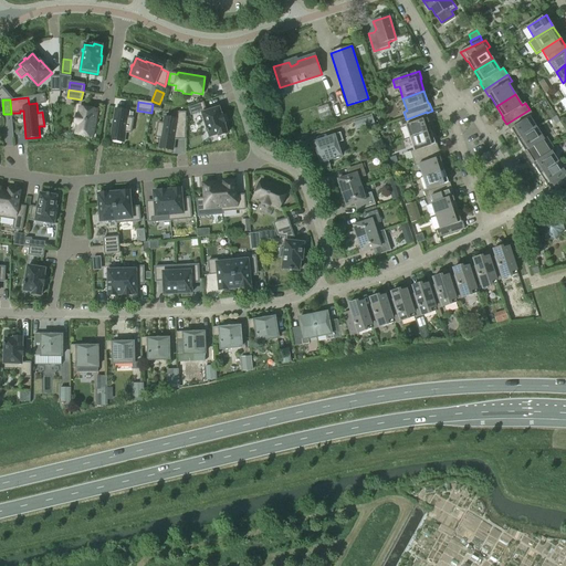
[(191,115),(201,112),(201,111),(205,109),(202,103),(189,107),(191,115)]
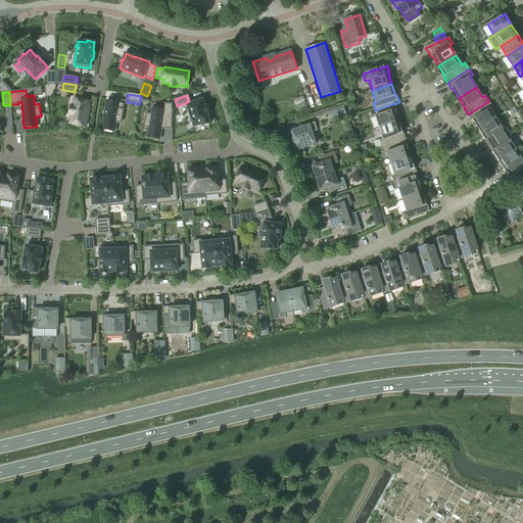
[(296,109),(306,107),(304,96),(294,98),(296,109)]
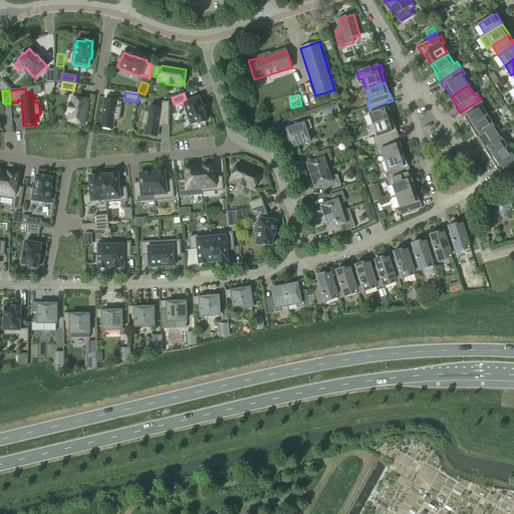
[(183,100),(183,101),(189,118),(188,118),(188,120),(189,120),(191,124),(198,121),(199,123),(207,121),(204,112),(205,111),(202,104),(201,104),(198,95),(186,99),(183,100)]
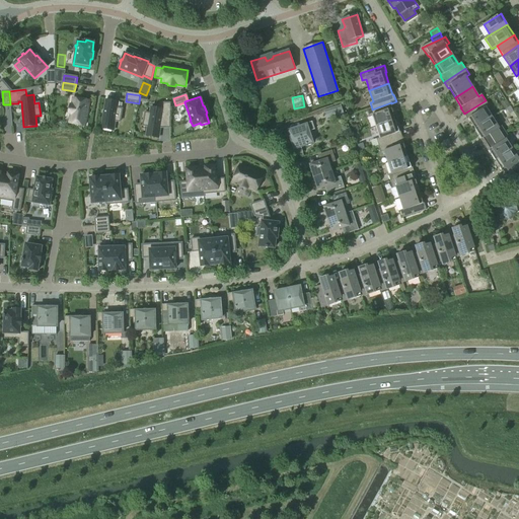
[(81,125),(85,126),(89,100),(73,98),(72,105),(70,104),(69,114),(71,114),(69,123),(73,124),(81,125)]
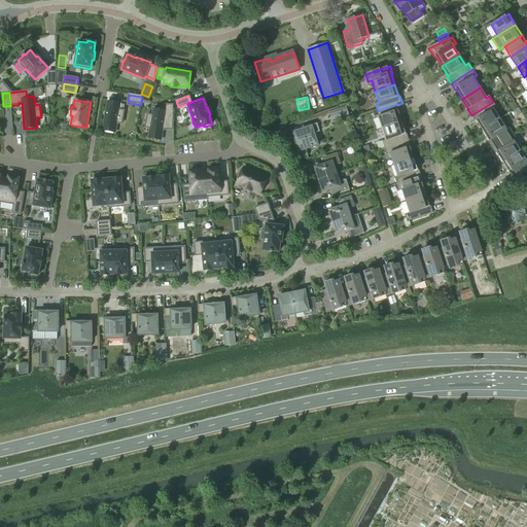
[(107,101),(103,131),(115,133),(117,123),(121,124),(124,110),(119,109),(120,103),(107,101)]
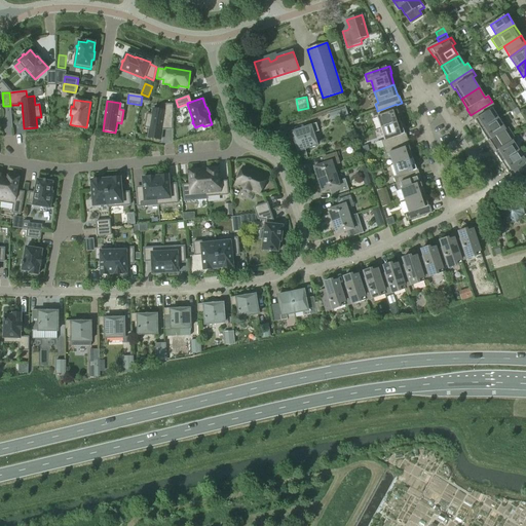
[(496,108),(492,102),(471,115),(475,121),(476,121),(482,130),(499,119),(493,110),(496,108)]
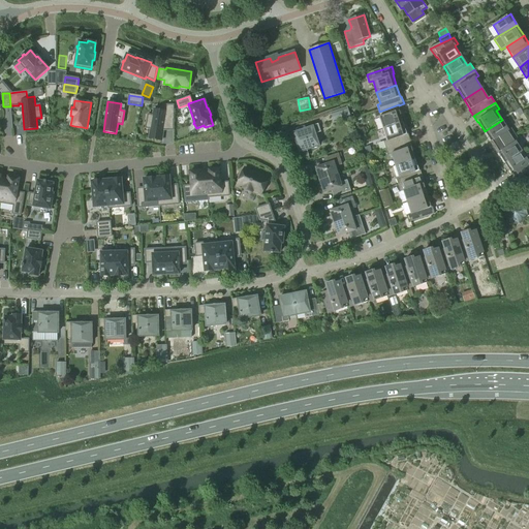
[(510,105),(515,112),(520,109),(516,102),(510,105)]
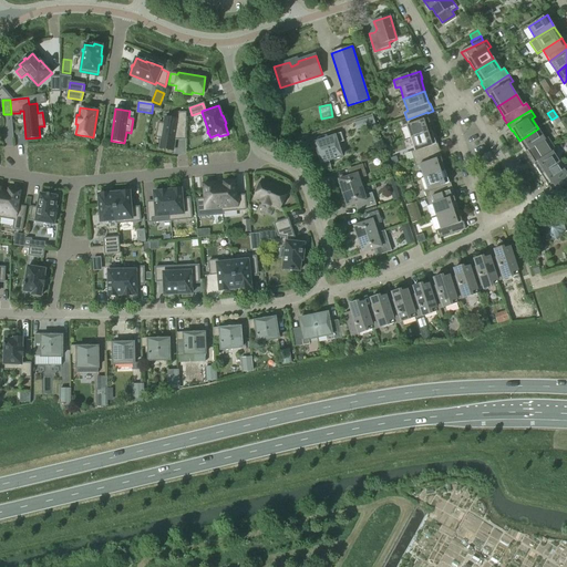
[(406,120),(406,119),(401,121),(403,129),(408,127),(411,140),(432,132),(429,120),(430,120),(428,113),(428,112),(406,120)]
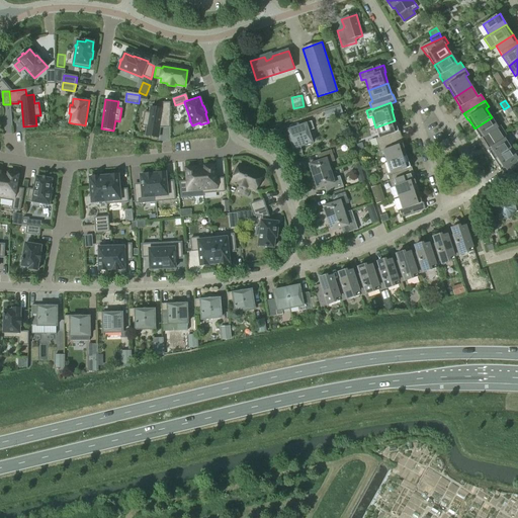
[(162,109),(163,109),(162,119),(170,119),(170,103),(163,103),(162,109)]
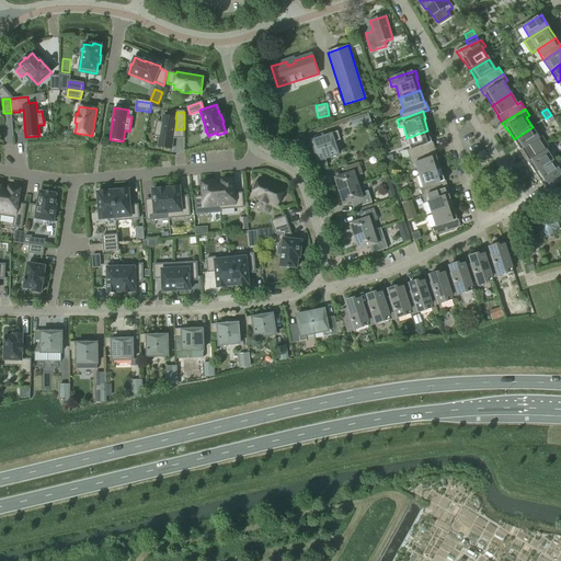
[(368,114),(351,119),(355,130),(371,125),(368,114)]
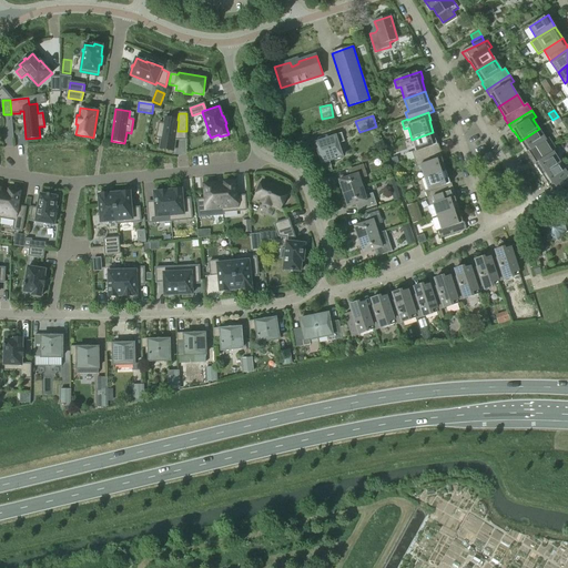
[(179,120),(178,120),(165,118),(164,125),(159,125),(156,139),(161,140),(160,151),(173,153),(178,131),(179,120)]
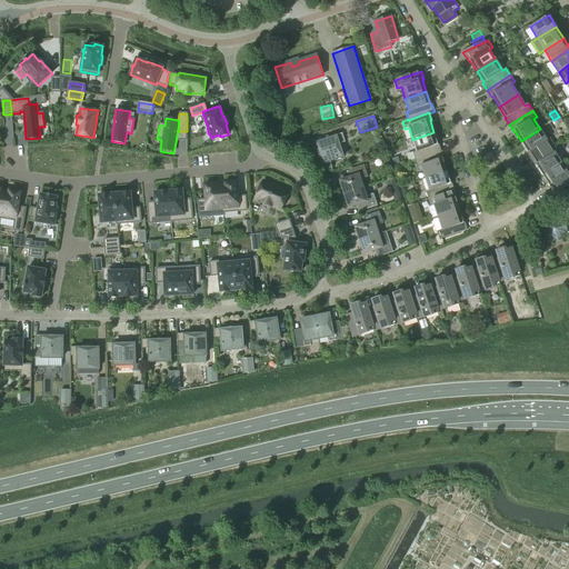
[(547,140),(540,129),(521,141),(528,152),(527,153),(531,160),(555,145),(550,138),(547,140)]
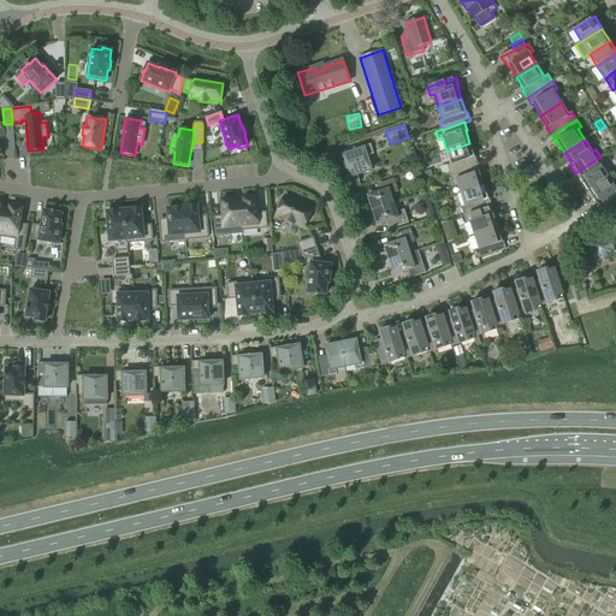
[(469,143),(446,152),(451,165),(448,166),(450,175),(478,165),(475,157),(474,158),(469,143)]
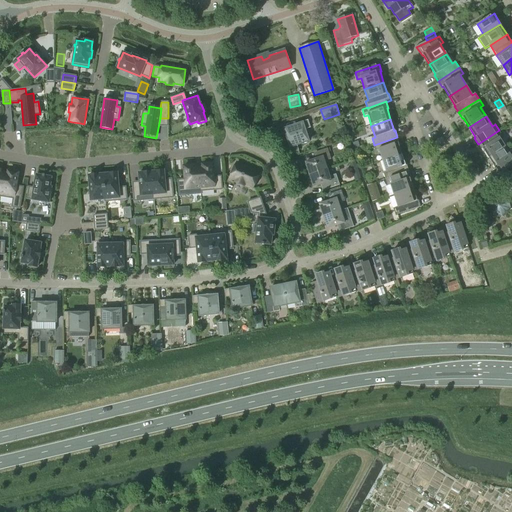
[(298,125),(285,129),(289,142),(288,142),(291,153),(299,150),(297,145),(308,141),(305,130),(311,128),(308,120),(297,124),(298,125)]
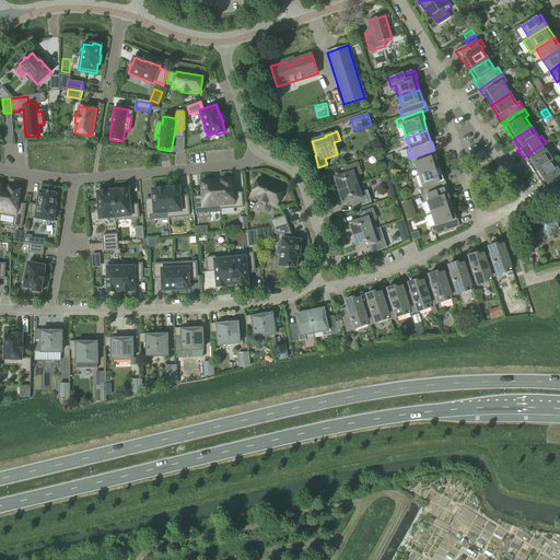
[(550,149),(546,142),(523,158),(527,164),(528,163),(535,174),(553,162),(547,151),(550,149)]
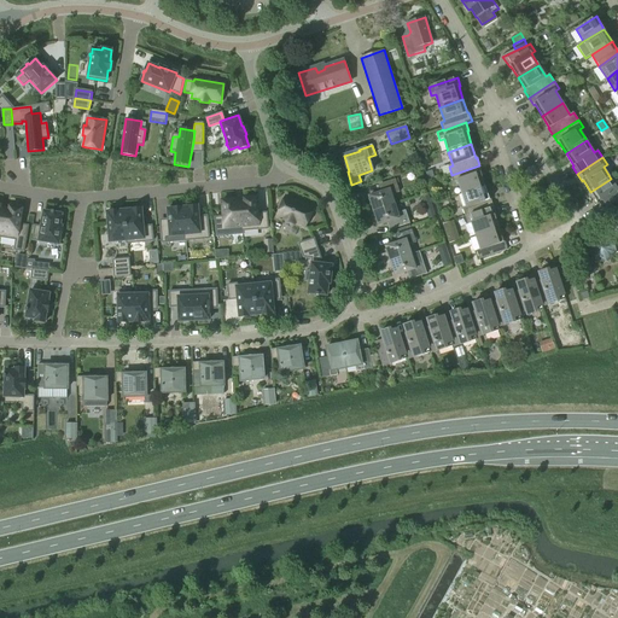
[(479,165),(452,175),(454,184),(459,181),(462,194),(485,187),(482,174),(483,174),(479,165)]
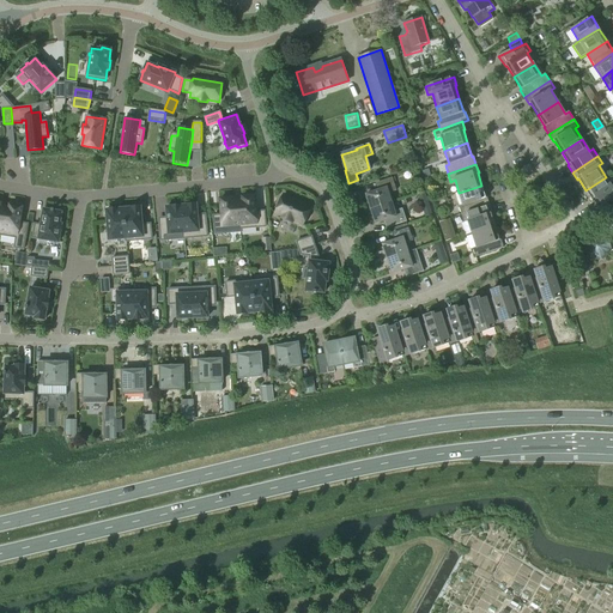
[(371,210),(392,204),(388,194),(396,190),(392,177),(380,182),(382,189),(366,194),(371,210)]
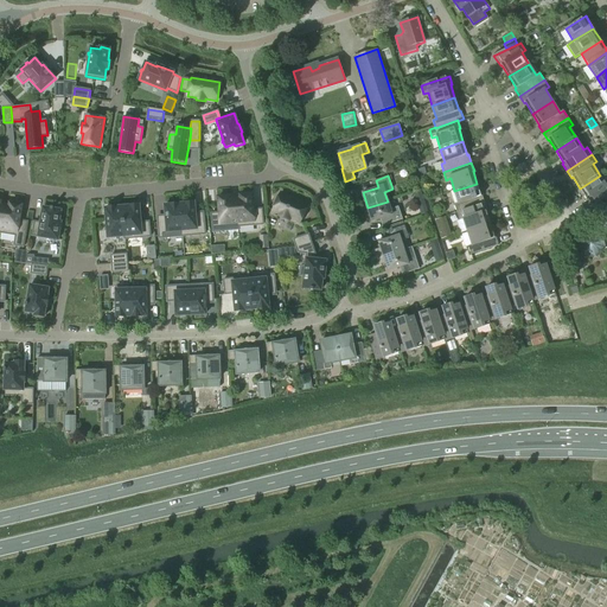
[(606,186),(600,176),(580,189),(587,199),(586,200),(590,208),(605,198),(606,200),(606,186)]
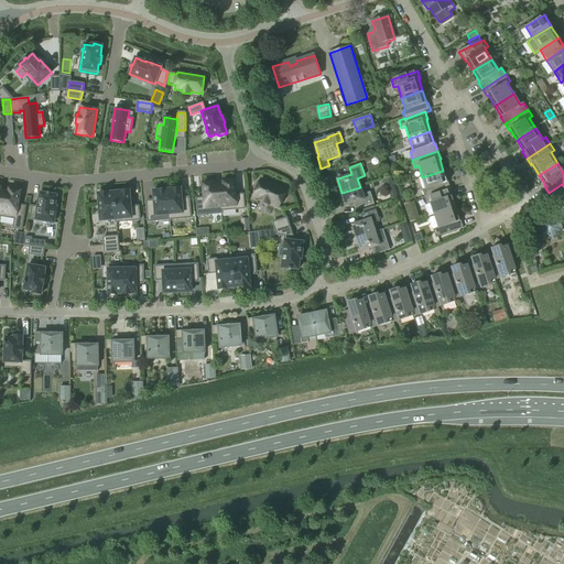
[(447,183),(443,171),(422,177),(426,190),(422,192),(425,198),(451,191),(448,183),(447,183)]
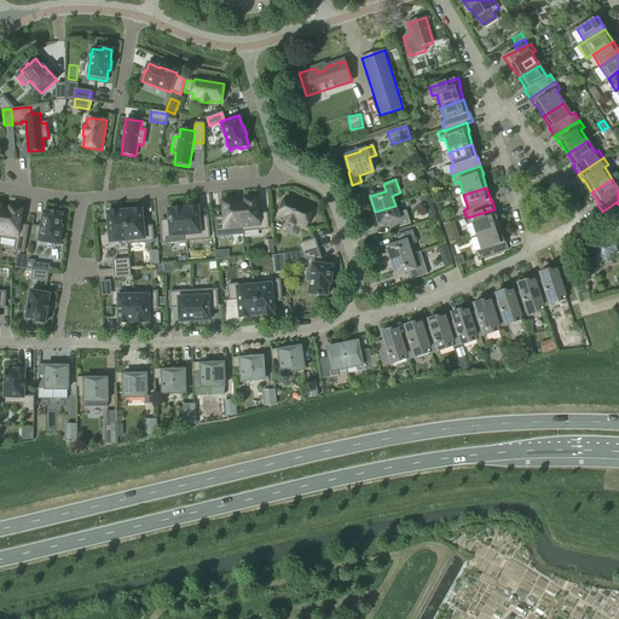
[(278,215),(287,219),(285,220),(294,225),(295,223),(306,227),(313,209),(287,197),(278,215)]
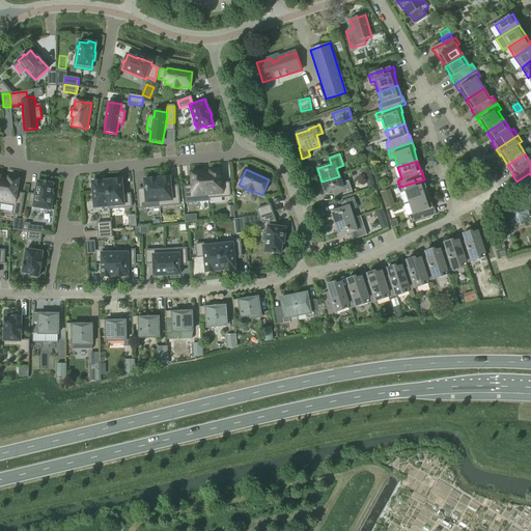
[(208,198),(223,197),(222,184),(221,170),(210,171),(211,174),(206,175),(208,198)]
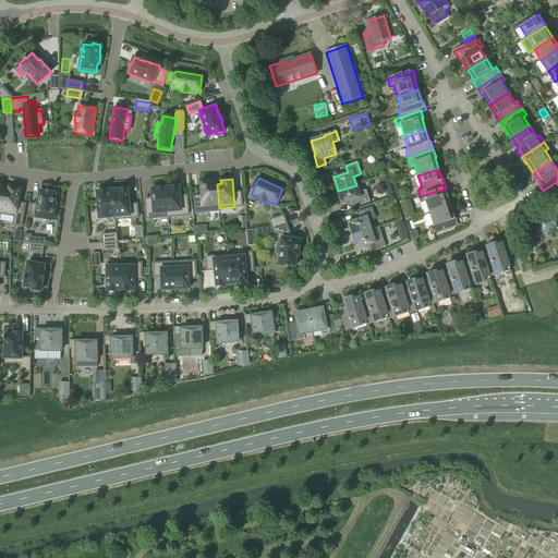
[(202,196),(204,213),(219,211),(219,208),(217,184),(213,184),(211,181),(201,181),(202,196)]
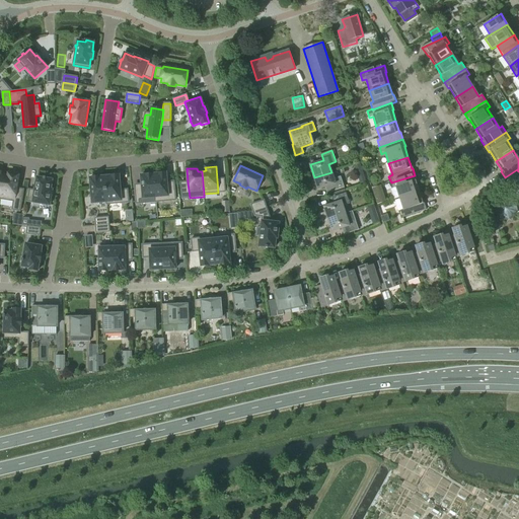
[(156,202),(168,201),(167,186),(166,172),(158,173),(158,174),(153,174),(156,202)]
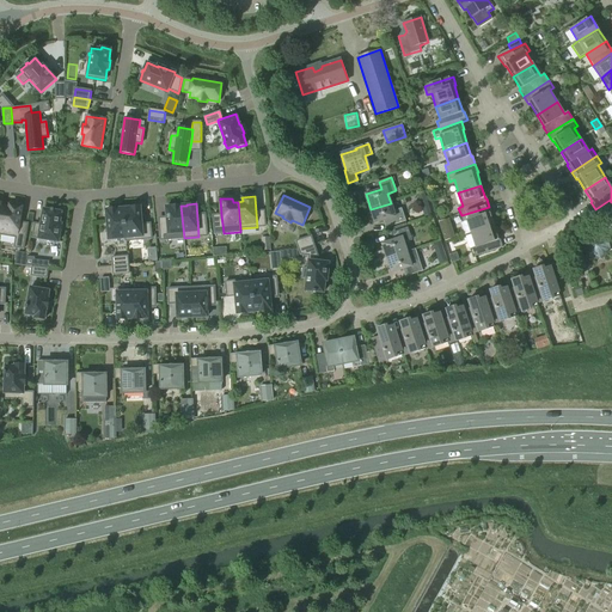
[(393,212),(391,203),(371,209),(375,224),(391,219),(393,226),(407,221),(402,208),(393,212)]
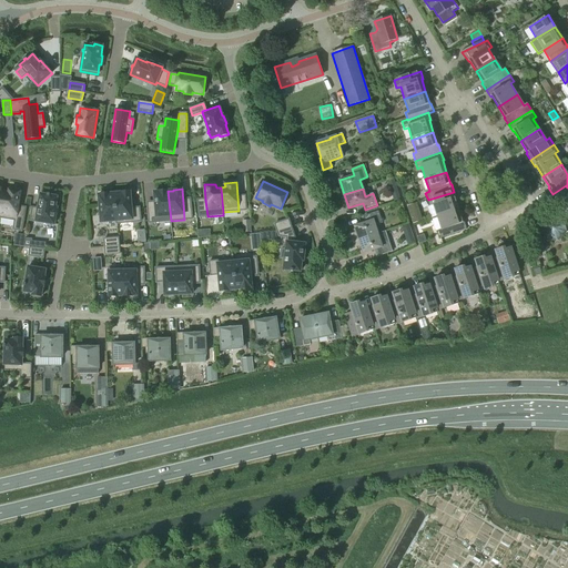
[(9,194),(4,193),(0,217),(14,220),(13,230),(22,231),(26,208),(18,206),(20,192),(9,190),(9,194)]
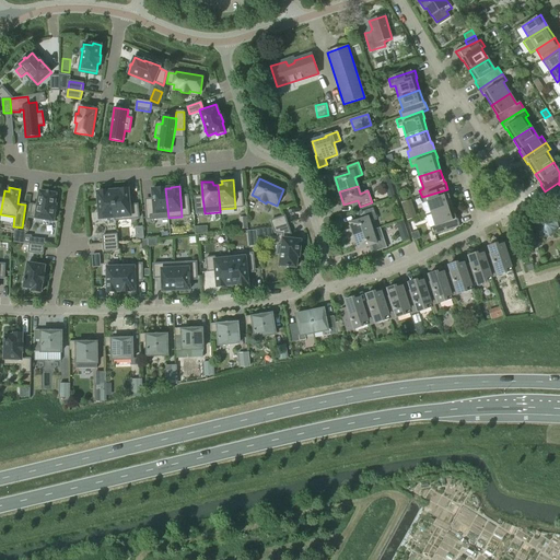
[(153,202),(154,220),(168,218),(165,188),(165,187),(156,188),(156,189),(152,189),(153,202)]
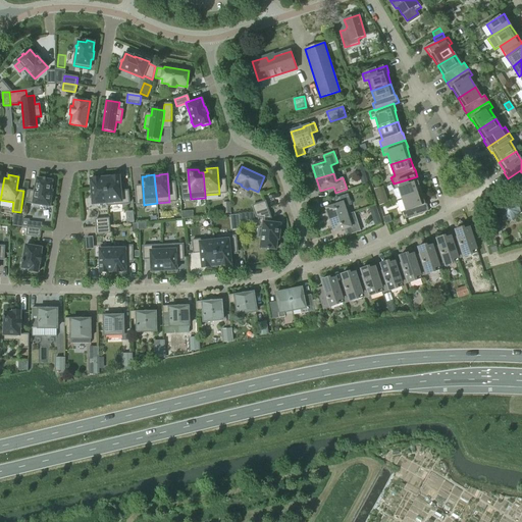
[(122,204),(121,192),(119,175),(112,176),(112,177),(106,177),(108,203),(107,203),(107,206),(122,204)]
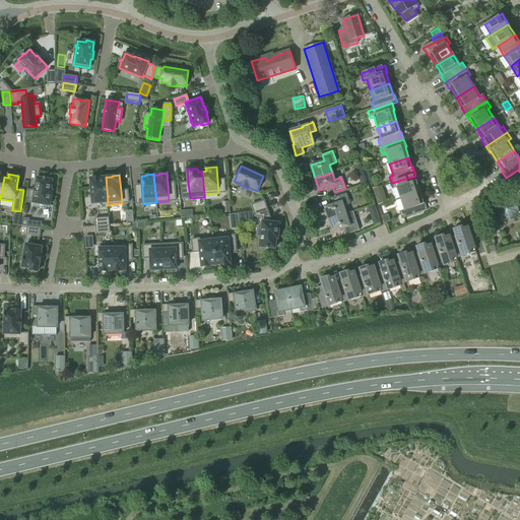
[(417,182),(415,176),(392,183),(394,190),(397,189),(401,200),(420,194),(416,183),(417,182)]
